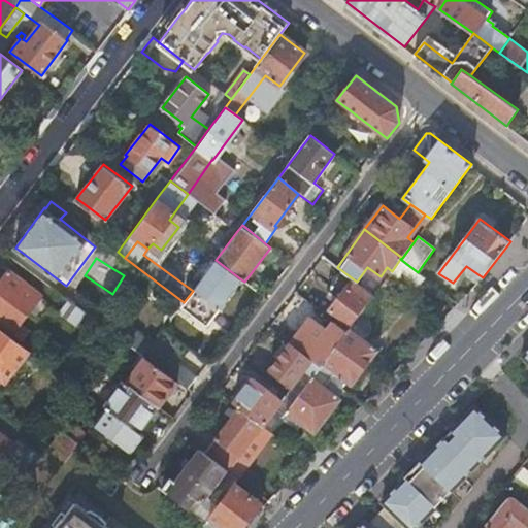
[(415,292),(425,278),(418,272),(400,259),(392,271),(390,273),(415,292)]
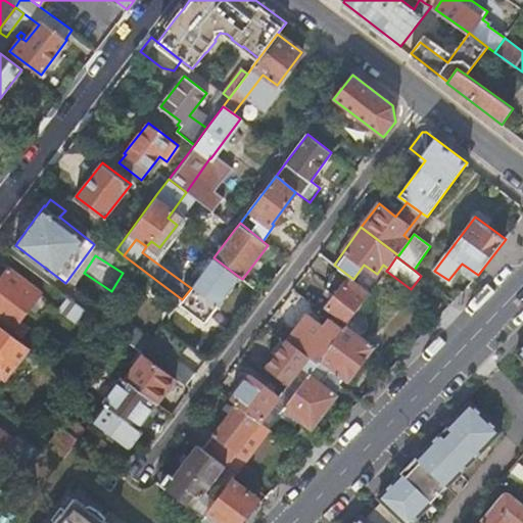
[(191,288),(182,299),(181,300),(206,320),(239,277),(214,257),(191,288)]
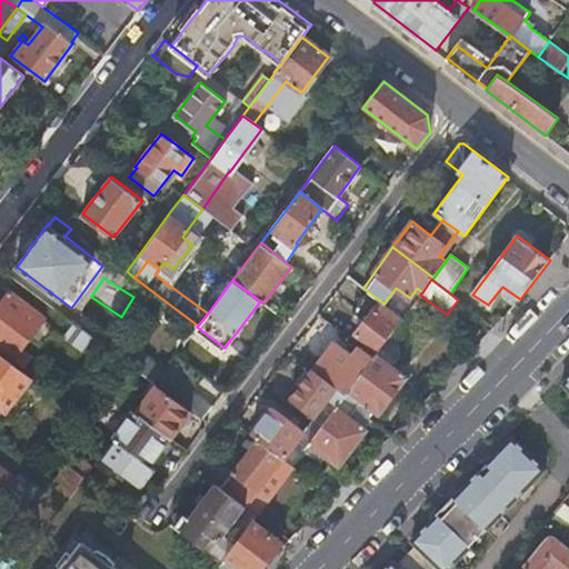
[(376,308),(381,301),(363,288),(360,285),(351,298),(371,313),(356,335),(363,340),(360,346),(369,353),(373,357),(377,353),(398,325),(376,308)]
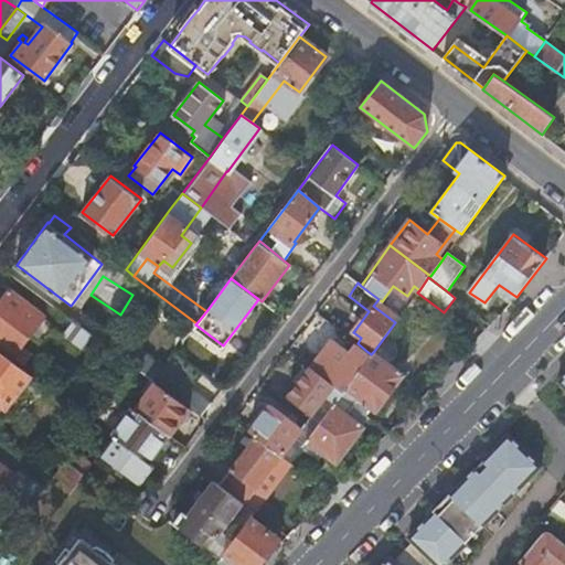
[(10,288),(0,301),(0,344),(24,363),(31,353),(21,345),(44,316),(10,288)]
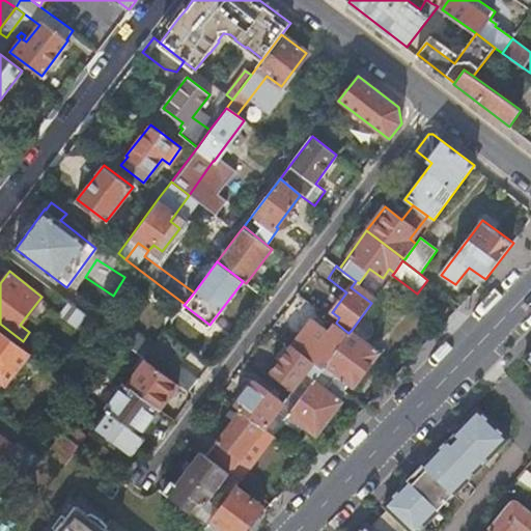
[(376,297),(383,287),(372,279),(365,288),(376,297)]
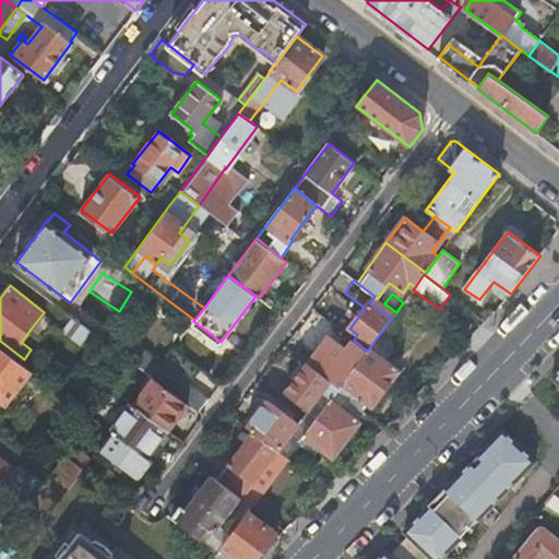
[(98,336),(72,317),(62,331),(88,349),(98,336)]
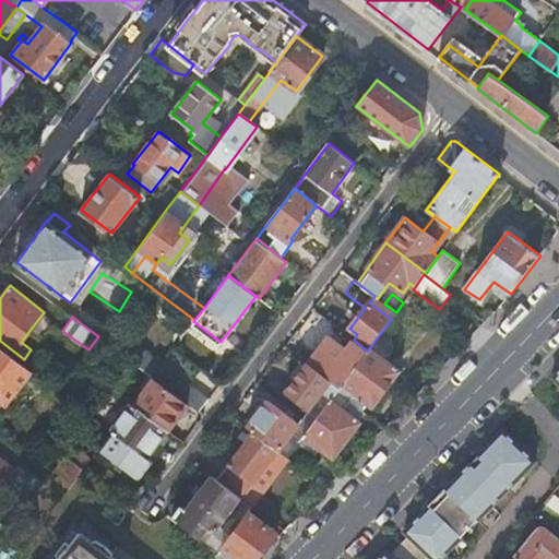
[(333,332),(309,364),(340,388),(342,384),(352,371),(347,367),(355,356),(341,344),(343,340),(333,332)]
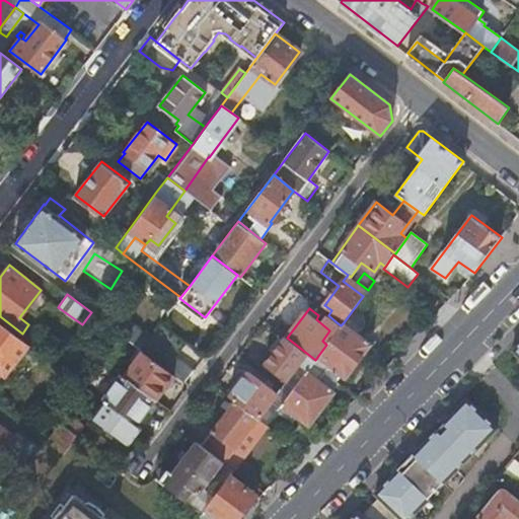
[(30,346),(0,321),(0,372),(6,377),(30,346)]
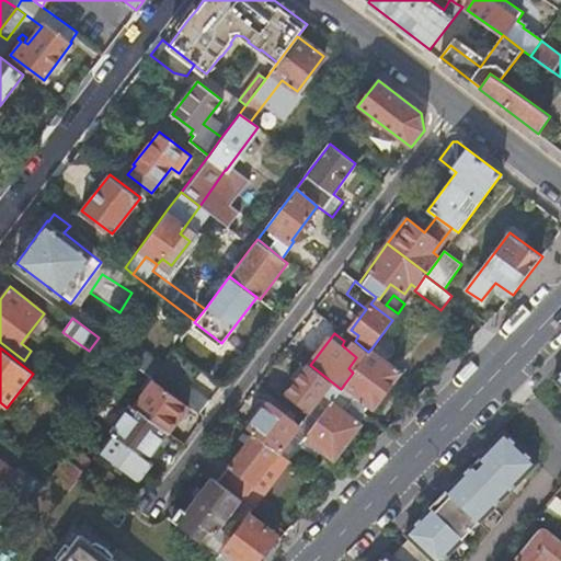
[(353,373),(343,386),(374,410),(402,373),(371,348),(368,352),(365,356),(353,373)]
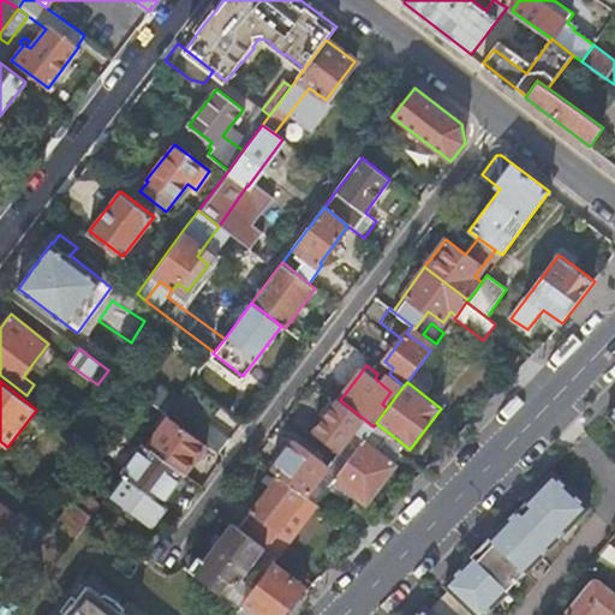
[(191,386),(180,400),(207,421),(218,406),(191,386)]
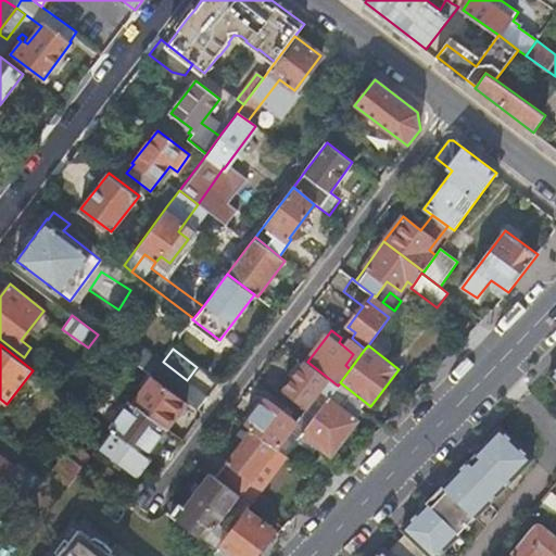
[(163,362),(153,375),(154,376),(177,393),(187,380),(163,362)]
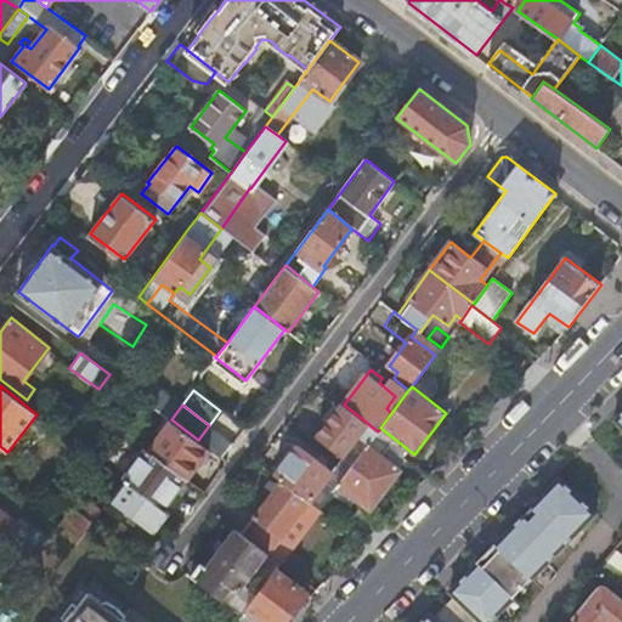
[(344,456),(337,465),(346,473),(368,444),(369,442),(374,436),(378,431),(344,405),(332,418),(327,424),(318,436),(344,456)]
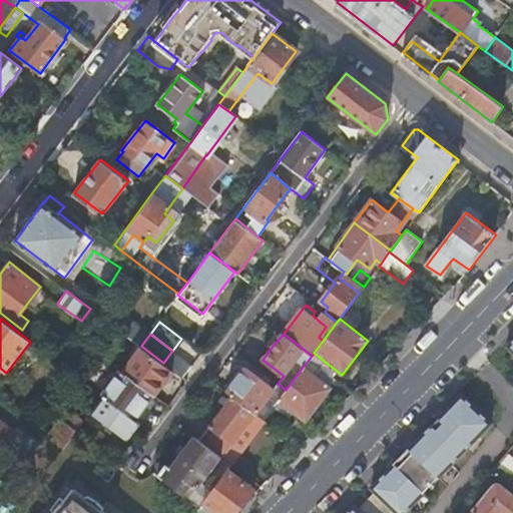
[(142,347),(123,372),(152,394),(154,395),(165,381),(169,384),(173,379),(169,376),(173,370),(163,363),(142,347)]
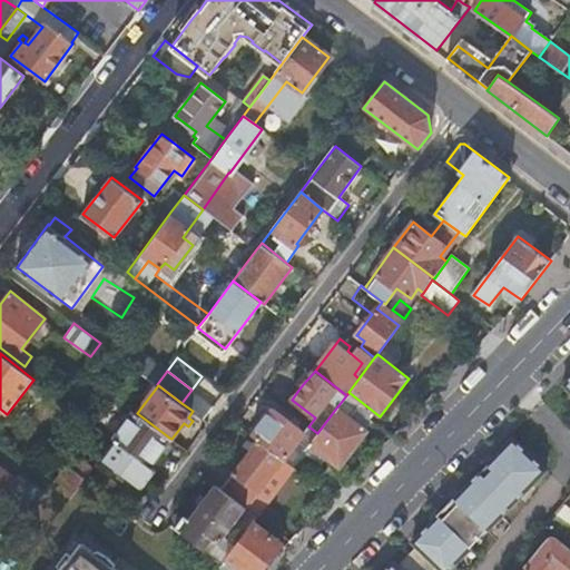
[(337,406),(317,433),(308,445),(341,469),(370,431),(337,406)]
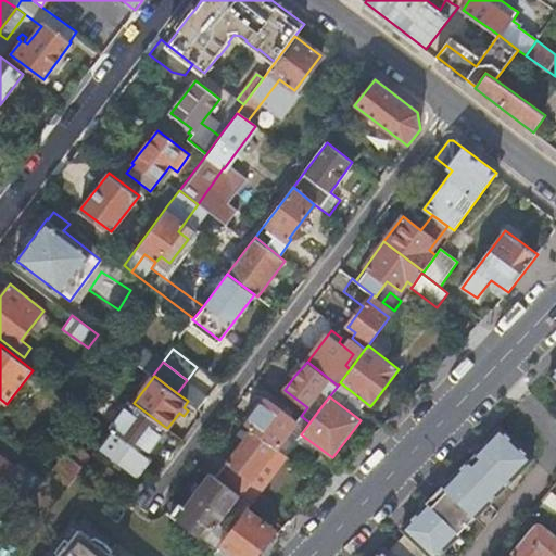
[(267,399),(247,425),(252,429),(285,454),(286,455),(298,439),(301,434),(310,422),(301,416),(297,421),(267,399)]
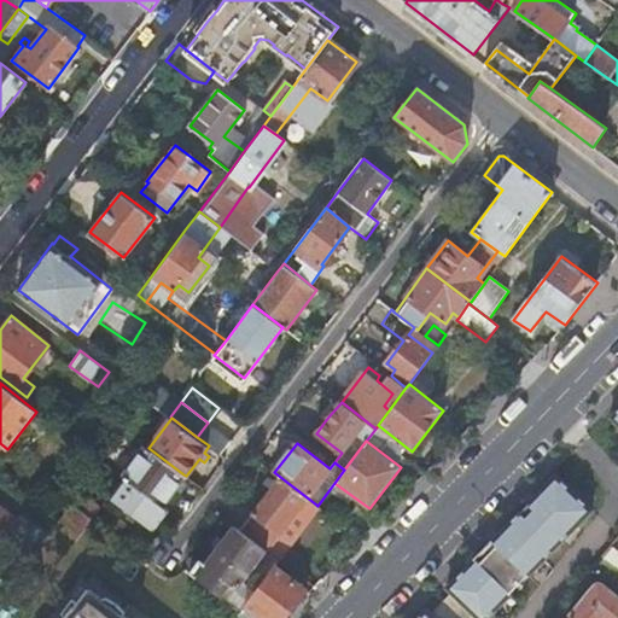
[(149,448),(147,447),(126,476),(162,503),(184,474),(149,448)]
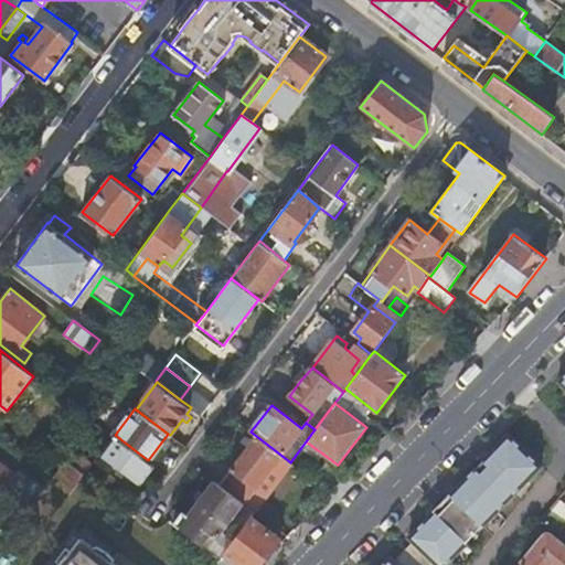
[(96,455),(99,454),(100,454),(113,437),(105,432),(89,450),(96,455)]
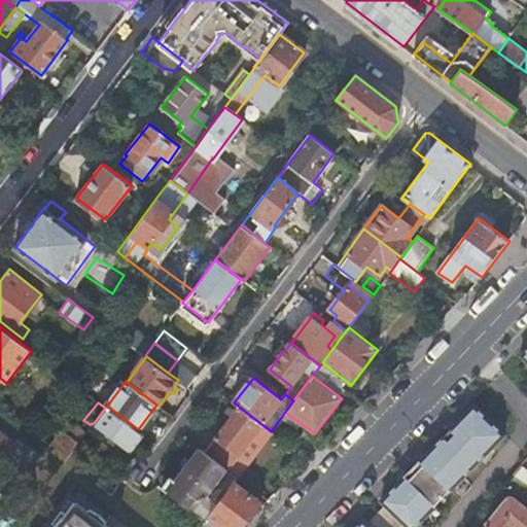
[(107,406),(105,408),(94,423),(132,451),(145,433),(138,429),(107,406)]
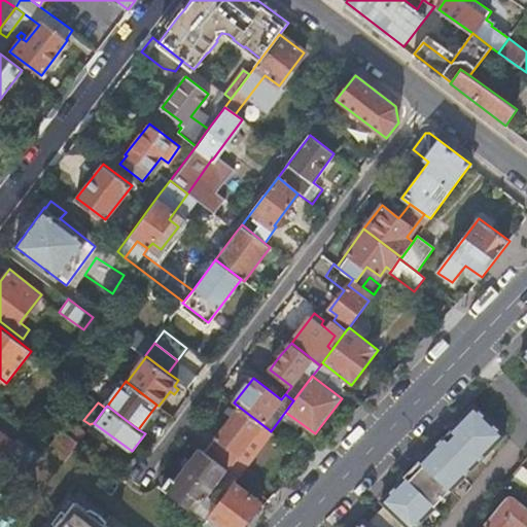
[(415,526),(504,434),(475,406),(473,406),(381,501),(386,506),(369,524),(364,520),(356,526),(415,526)]
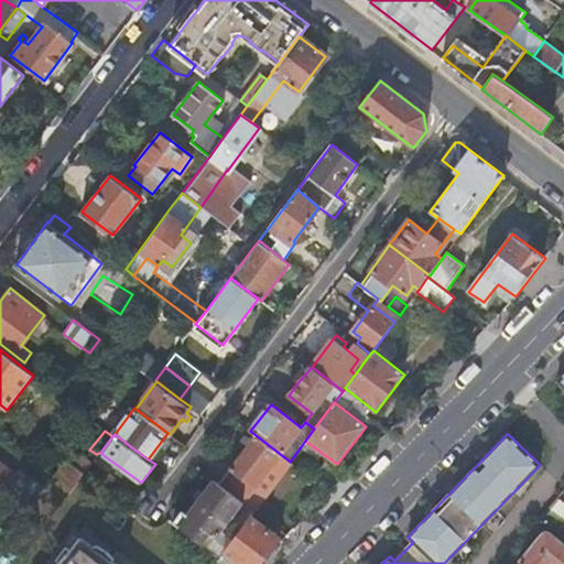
[(289,461),(256,435),(219,484),(245,503),(255,489),(264,497),(291,463),(290,462),(289,461)]
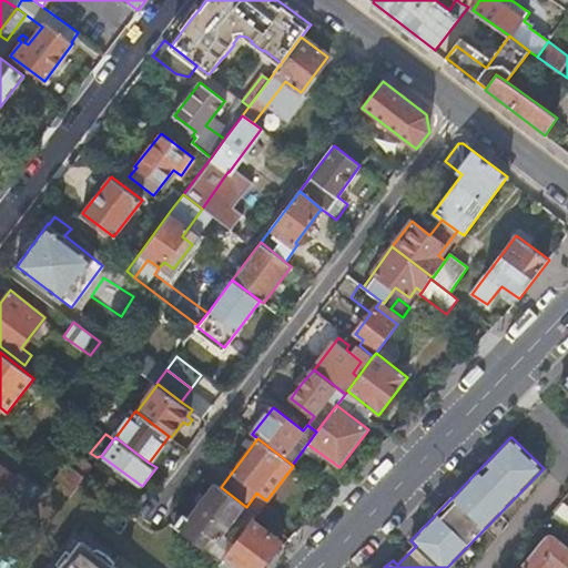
[(0,516),(26,482),(0,462),(0,516)]
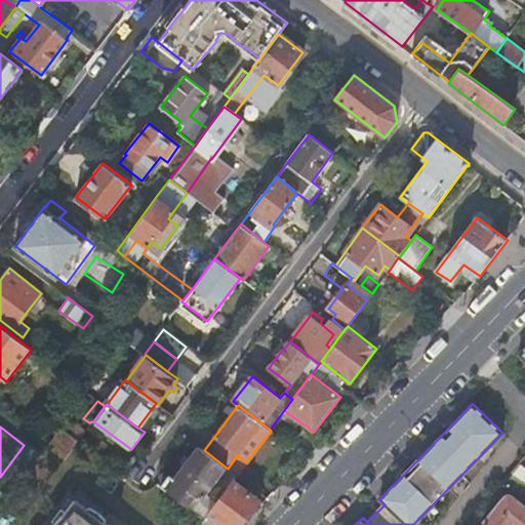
[(48,446),(65,458),(79,440),(63,428),(48,446)]
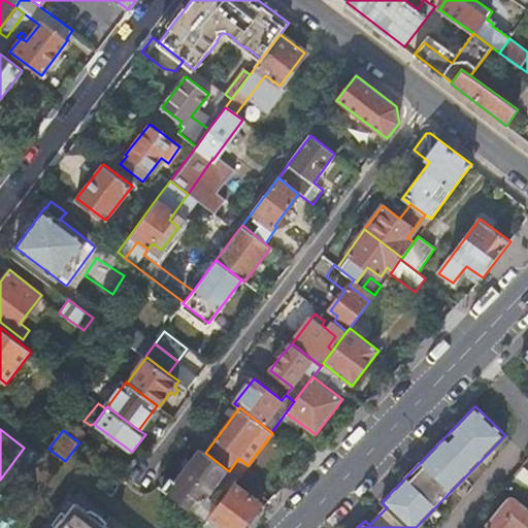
[(169,480),(163,488),(190,508),(198,498),(203,501),(224,474),(227,476),(231,473),(229,471),(205,453),(199,449),(173,483),(169,480)]
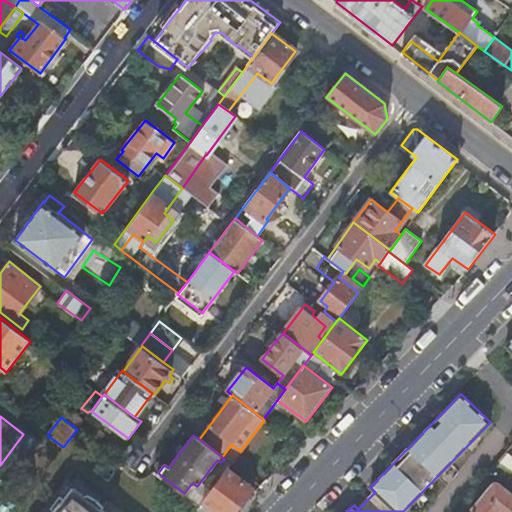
[(230,463),(240,451),(231,444),(222,457),(230,463)]
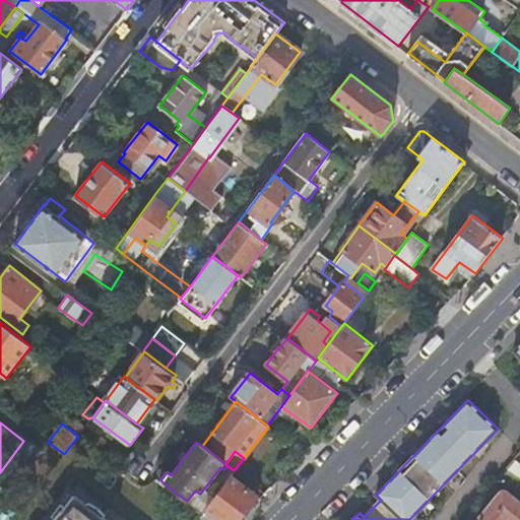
[(519,464),(513,460),(502,474),(519,489),(519,464)]
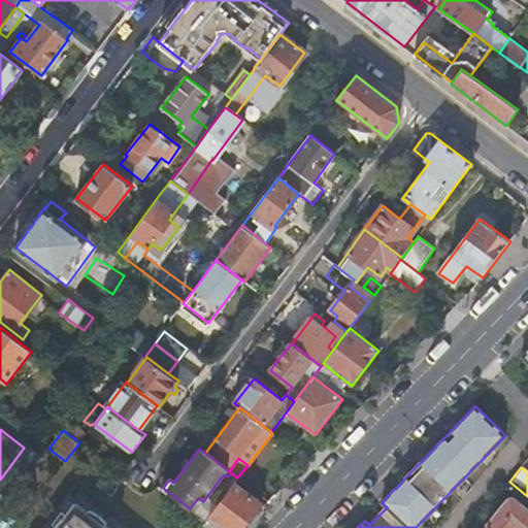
[(241,527),(244,525),(260,503),(233,483),(207,517),(223,527),(241,527)]
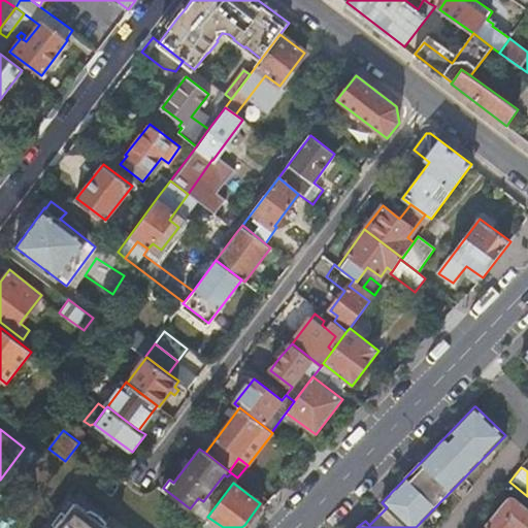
[(527,527),(527,510),(513,498),(512,498),(509,498),(508,499),(484,527),(527,527)]
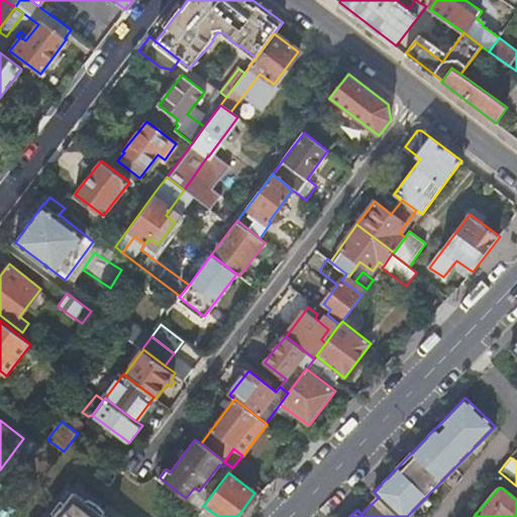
[(116,516),(78,489),(56,516),(116,516)]
